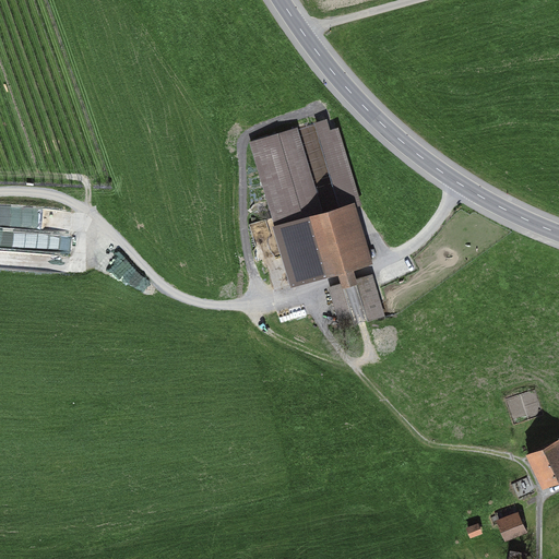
[(339,122),(257,144),(295,286),(377,263),(339,122)]
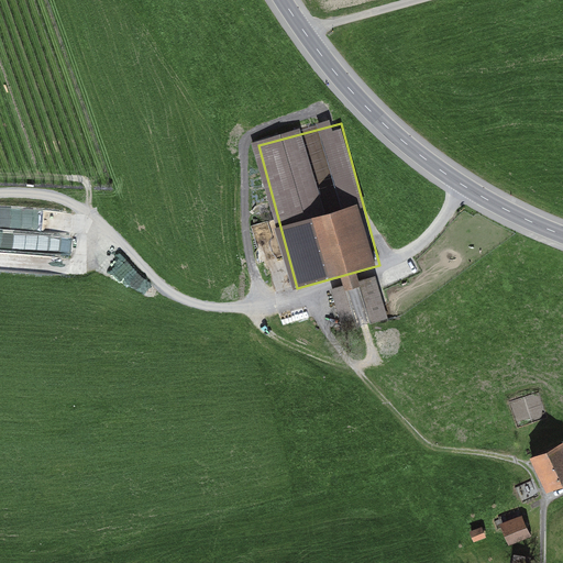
[(378,284),(337,293),(344,329),(386,320),(378,284)]
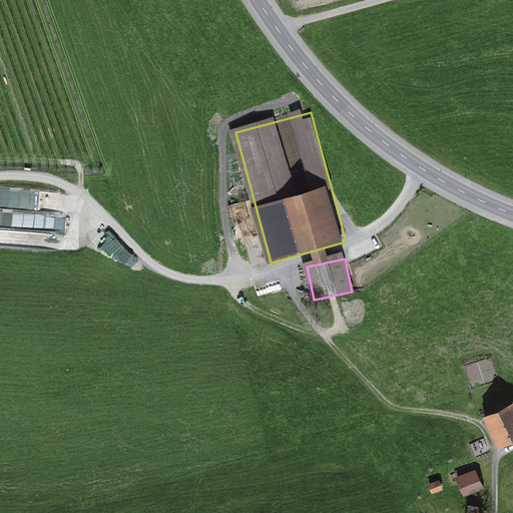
[(512,405),(482,420),(498,451),(512,443),(512,405)]
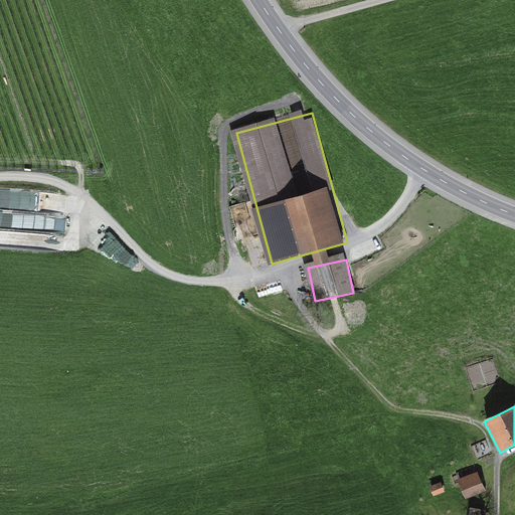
[(486,492),(478,473),(457,481),(465,500),(486,492)]
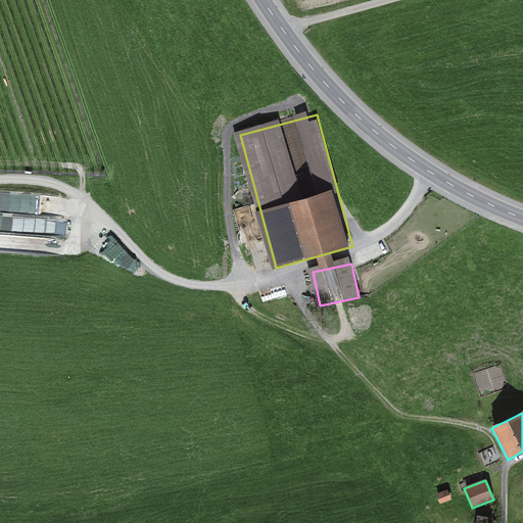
[(439,505),(452,501),(448,490),(436,494),(439,505)]
